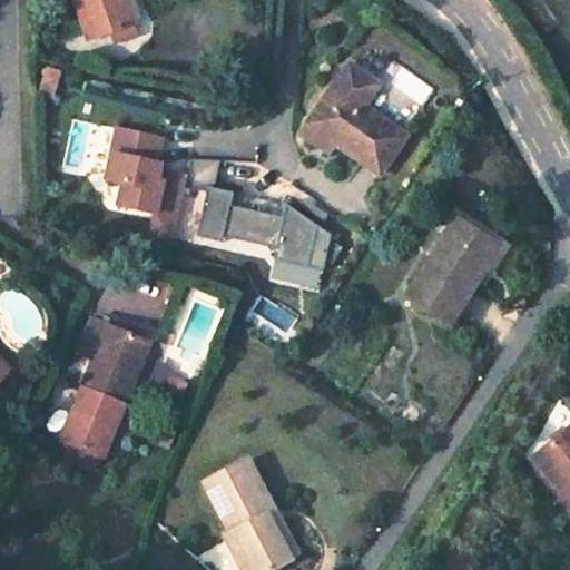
[(129,0),(74,0),(87,37),(137,21),(129,0)]
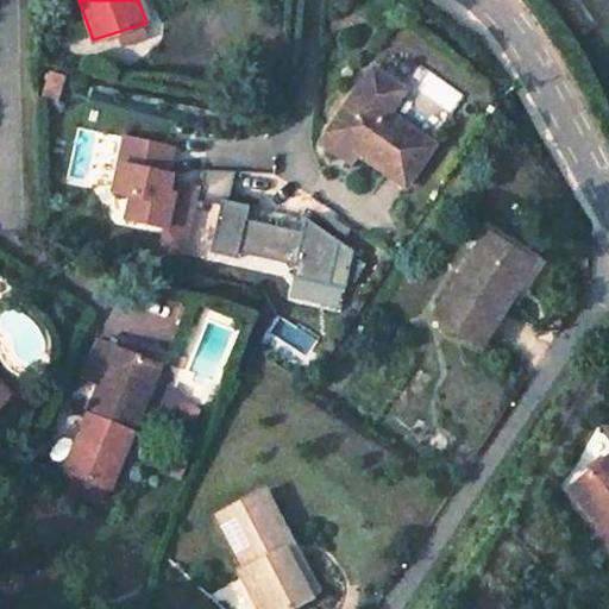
[(380,69),(334,133),(366,158),(402,184),(435,138),(397,112),(413,90),(380,69)]
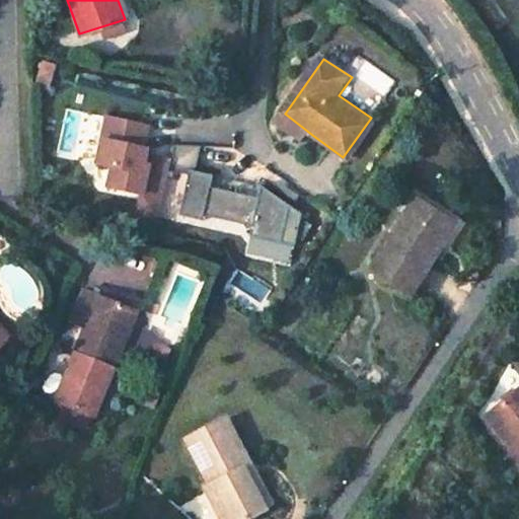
[(312,135),(285,114),(277,124),(304,144),(312,135)]
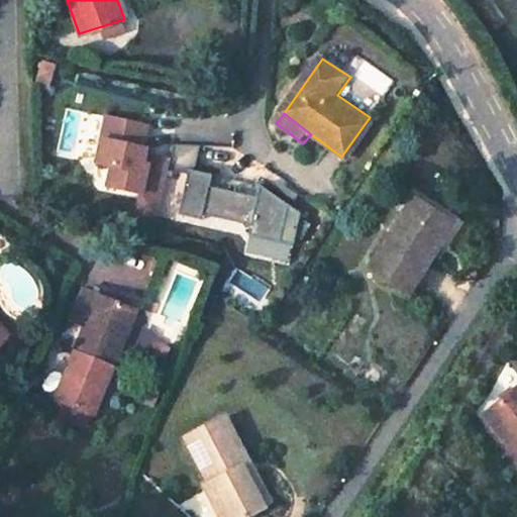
[(135,213),(156,218),(166,169),(141,164),(142,154),(144,148),(139,147),(144,126),(103,117),(94,164),(109,167),(105,187),(139,194),(135,213)]
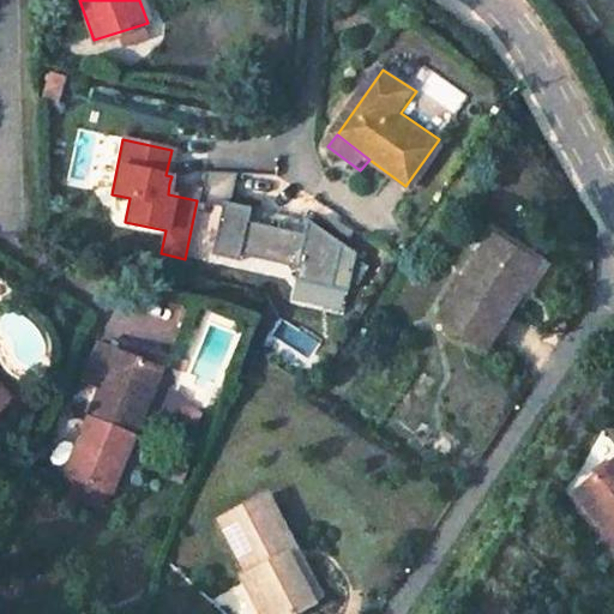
[(233,175),(203,172),(199,190),(198,197),(221,202),(210,254),(238,260),(239,254),(275,262),(280,228),(246,222),(248,208),(227,203),(233,175)]
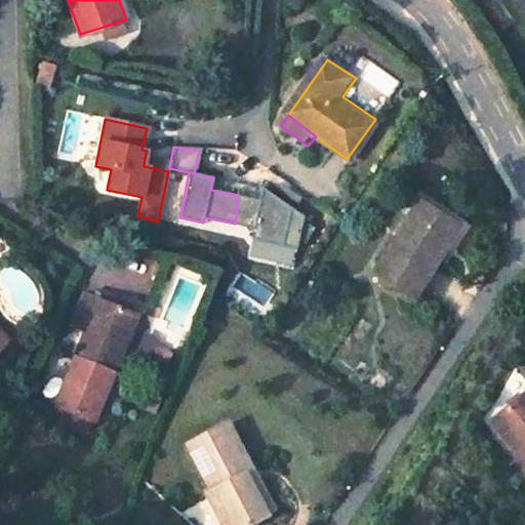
[(170,162),(145,157),(144,166),(168,171),(169,168),(170,162)]
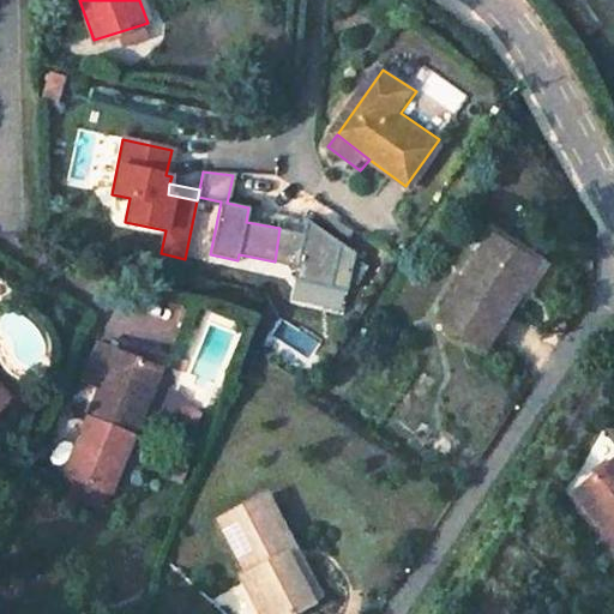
[(304,233),(280,228),(275,262),(298,266),(295,280),(348,290),(355,253),(306,218),(304,233)]
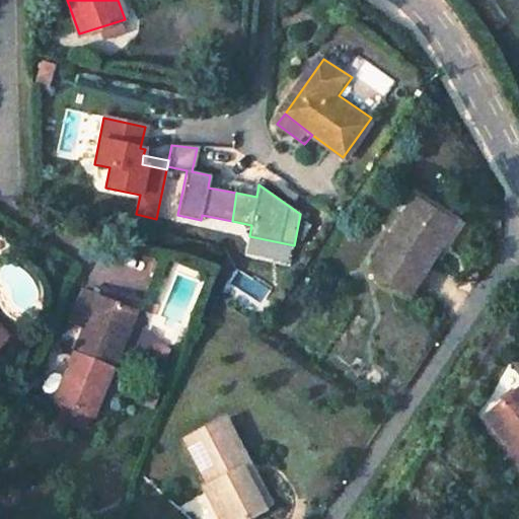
[(455,222),(415,197),(371,267),(411,291),(455,222)]
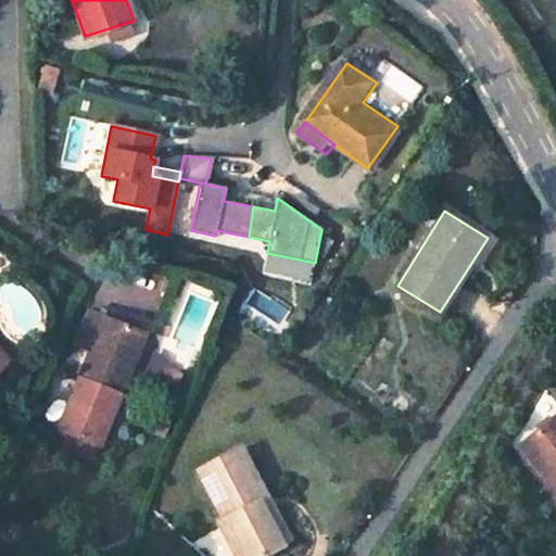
[(95,313),(80,307),(67,341),(83,348),(95,313)]
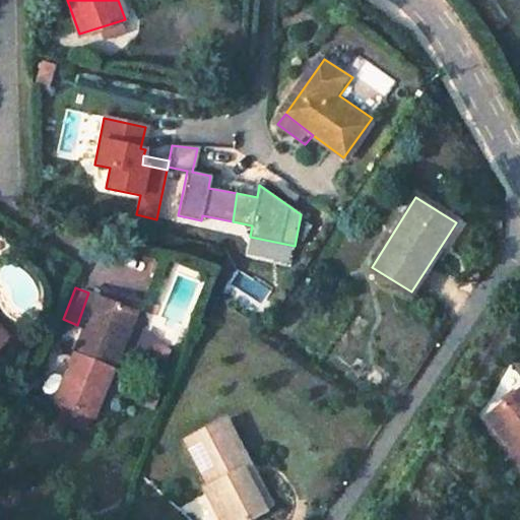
[(129,308),(88,293),(77,325),(49,399),(88,414),(129,308)]
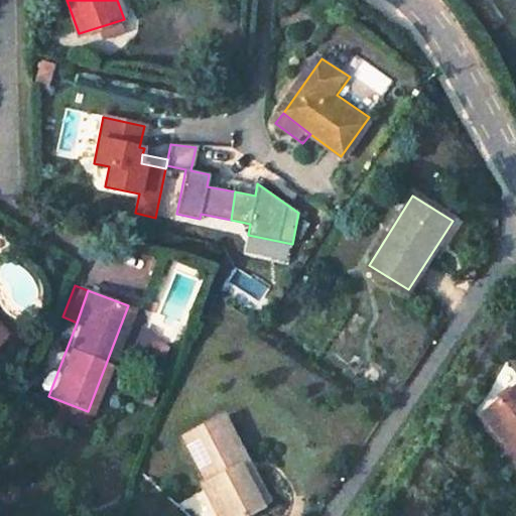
[(515,387),(514,385),(480,414),(511,453),(509,455),(515,463),(515,387)]
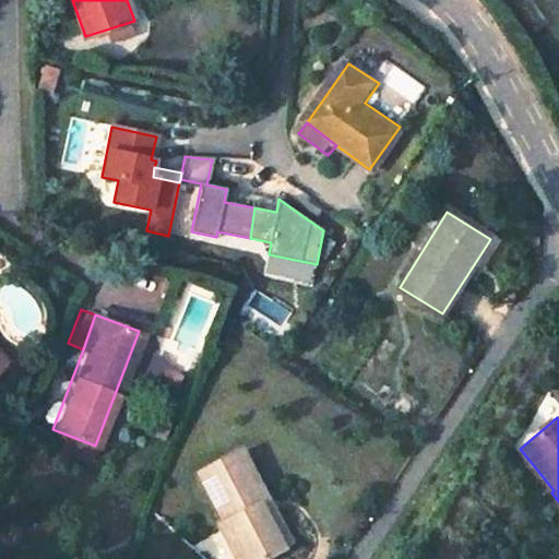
[(238,448),(197,473),(221,518),(217,520),(237,558),(250,558),(280,544),(258,506),(268,500),(238,448)]
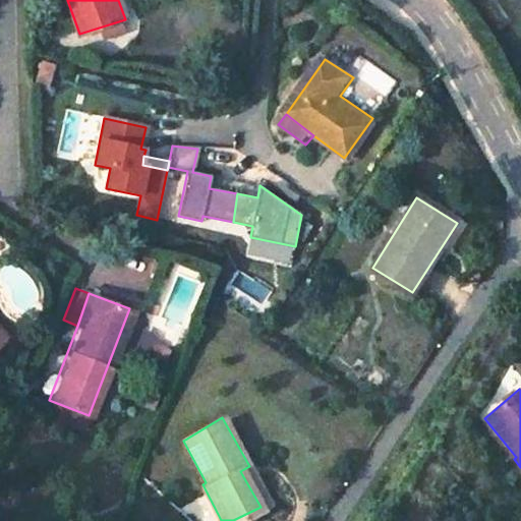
[(249,466),(240,471),(261,507),(270,502),(249,466)]
